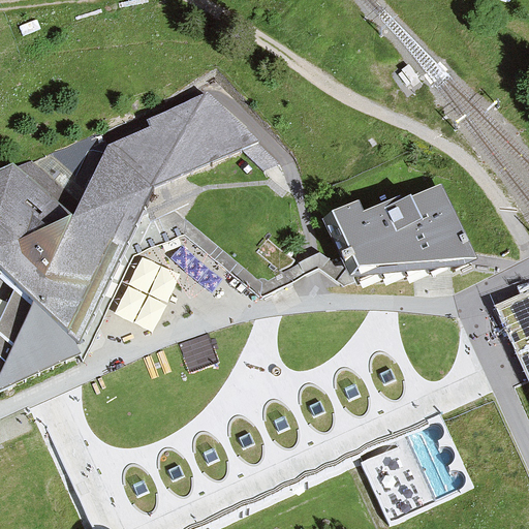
[(149,134),(146,205),(261,299),(319,270),(277,166),(206,97),(149,119),(149,134)]
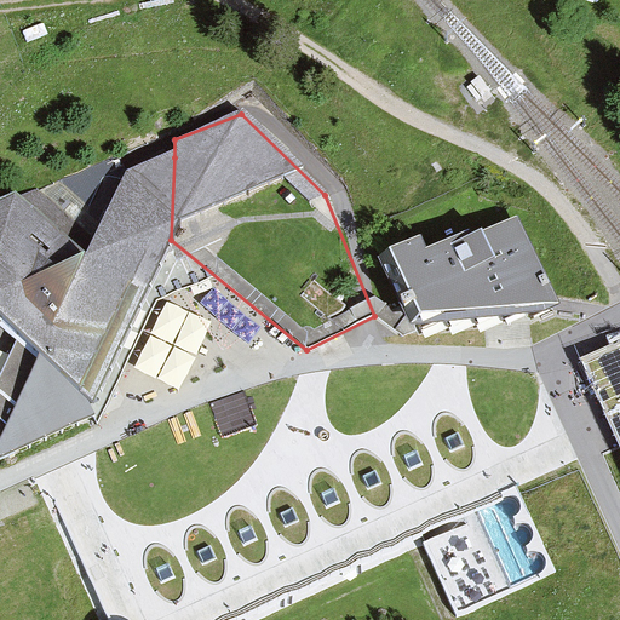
[(333,197),(344,187),(283,124),(273,133),(333,197)]
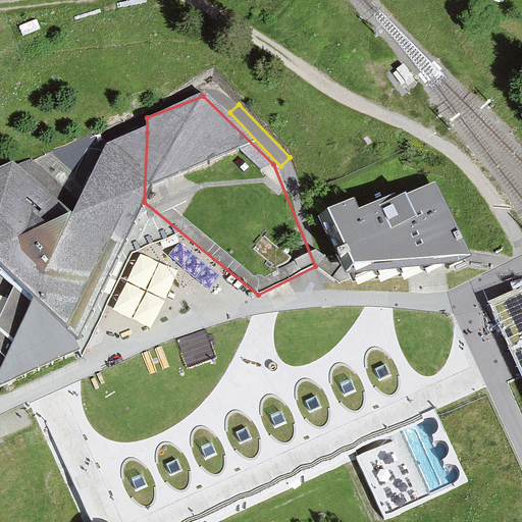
[(0,265),(82,342),(144,202),(147,133),(113,142),(82,214),(12,161),(0,166),(0,265)]
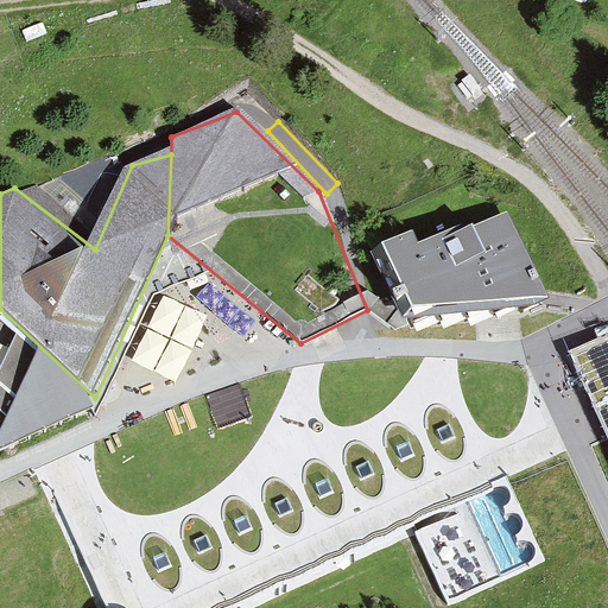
[(401,322),(540,302),(502,220),(431,252),(422,232),(371,255),(401,322)]
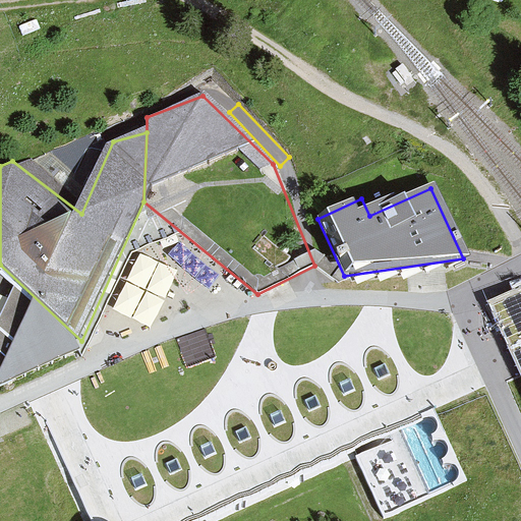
[(520,285),(486,301),(520,375),(520,285)]
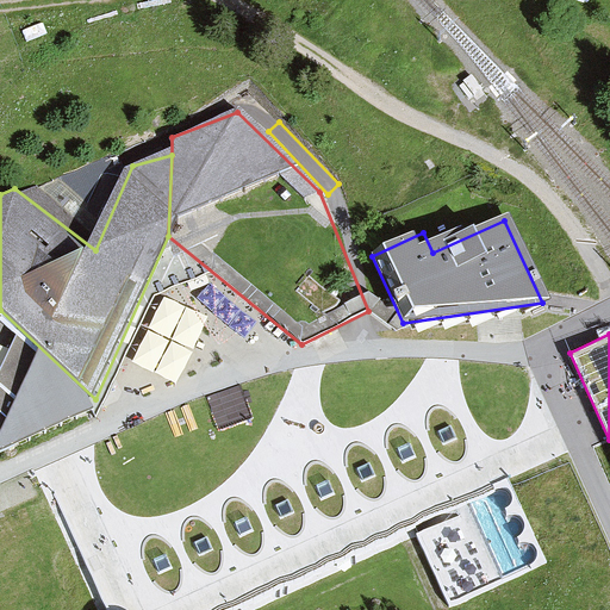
[(216,609),(410,524),(446,603),(495,579),(461,504),(492,490),(565,455),(530,377),(524,367),(460,360),(425,359),(394,358),(365,360),(327,365),(293,369),(204,397),(179,406),(41,468),(109,609),(216,609)]
